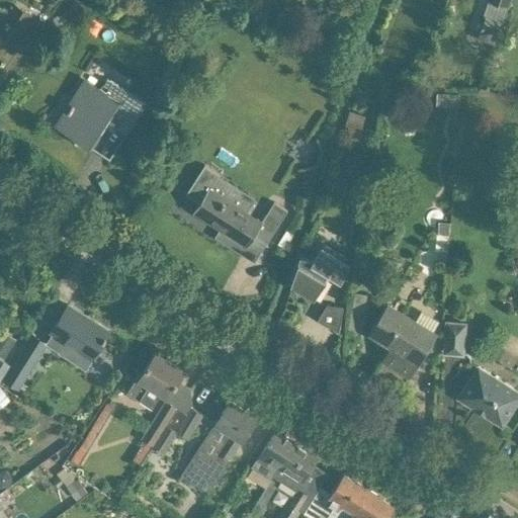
[(494,45),(508,6),(509,0),(488,0),(483,16),(485,16),(478,39),(494,45)]
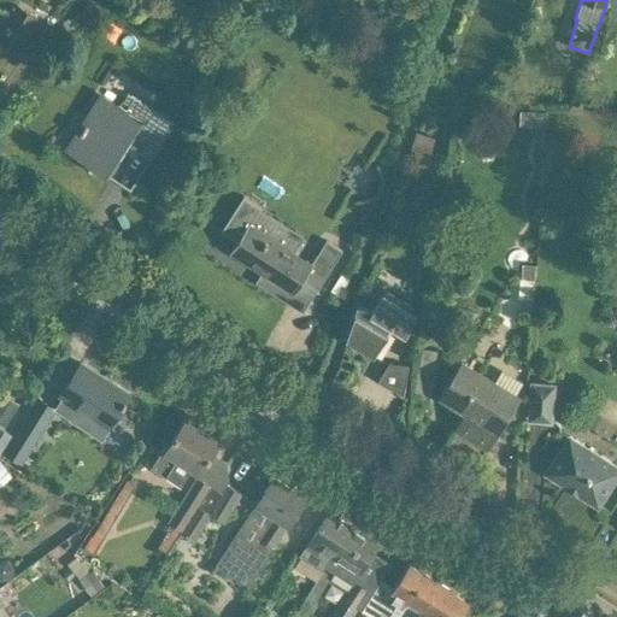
[(0,40),(16,51),(39,18),(18,5),(0,30),(0,40)]
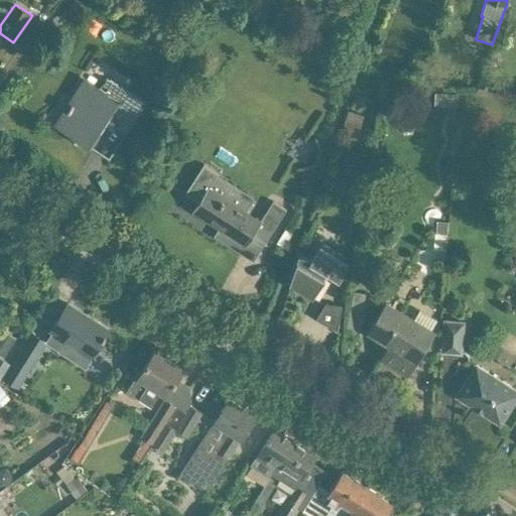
[(335,70),(330,81),(342,86),(347,75),(335,70)]
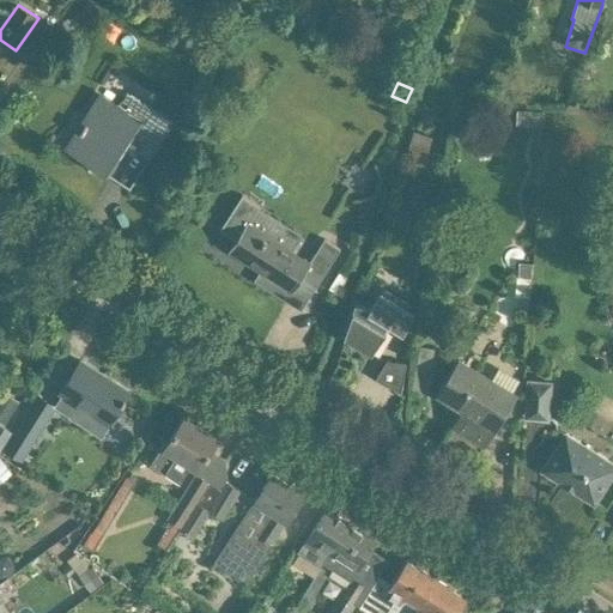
[(159,141),(173,121),(126,91),(119,103),(103,93),(85,122),(79,132),(82,133),(73,146),(90,157),(87,161),(108,174),(121,155),(138,127),(159,141)]
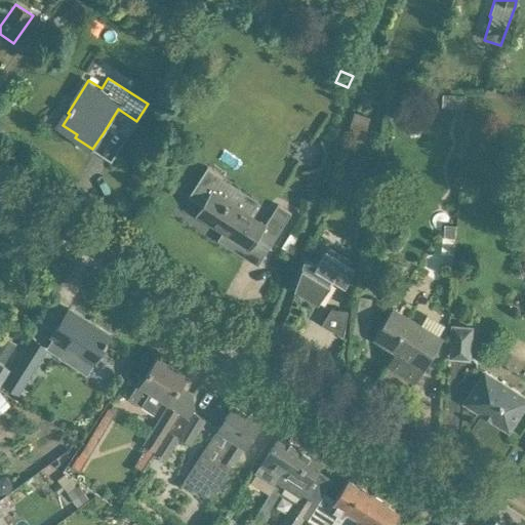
[(466,95),(444,94),(443,108),(466,109),(466,95)]
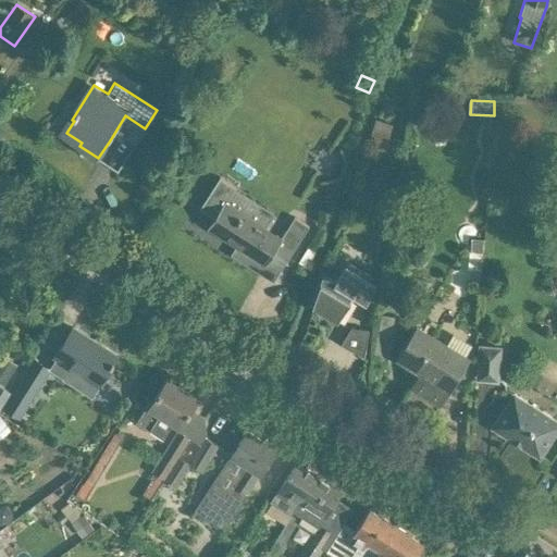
[(376,118),(368,140),(384,146),(393,124),(376,118)]
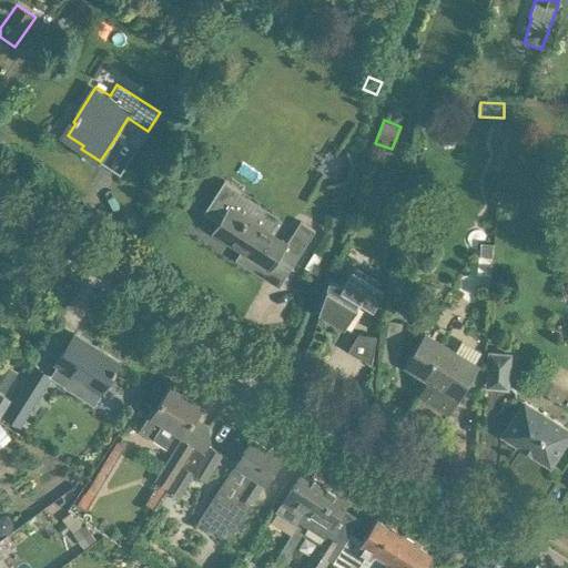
[(394,192),(395,171),(381,170),(379,191),(394,192)]
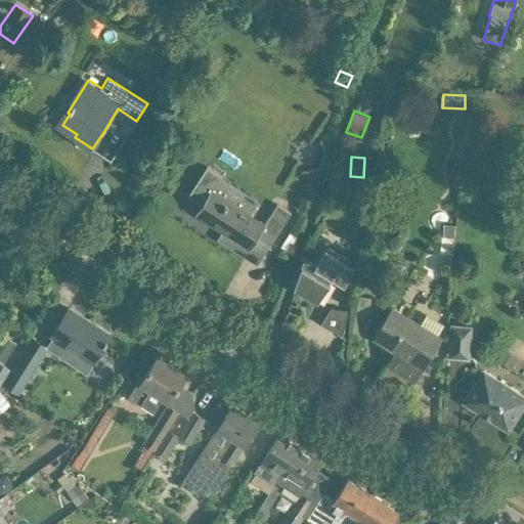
[(261,200),(206,165),(188,195),(202,204),(195,215),(250,250),(257,237),(270,246),(291,212),(277,204),(265,222),(252,214),(261,200)]
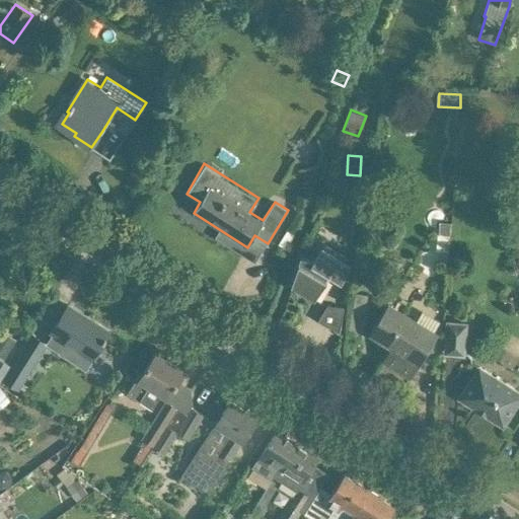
[(450,232),(451,221),(440,221),(439,232),(450,232)]
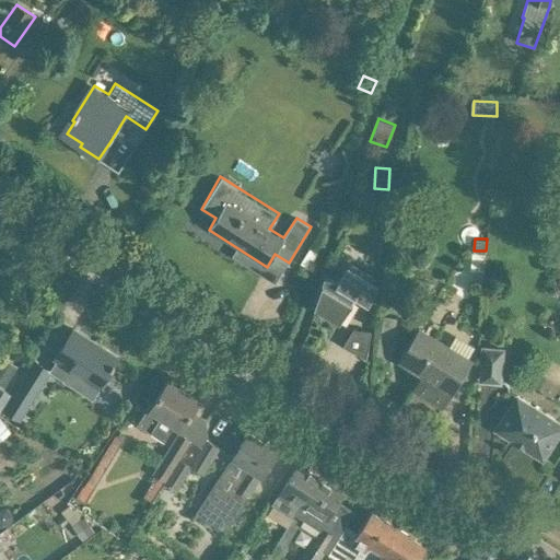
[(338,286),(324,277),(314,307),(339,323),(353,301),(351,300),(354,295),(368,303),(378,287),(347,266),(338,286)]
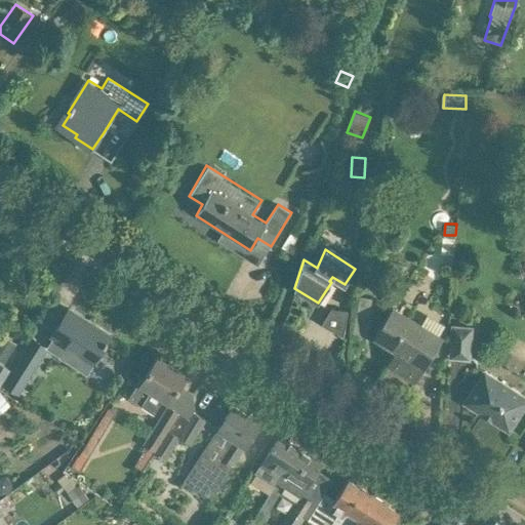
[(365,334),(372,298),(360,296),(354,332),(365,334)]
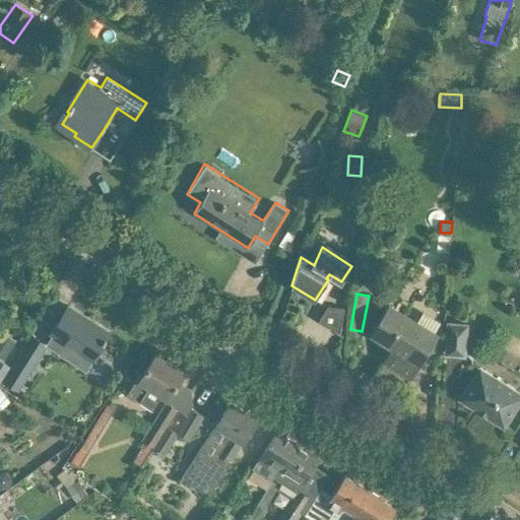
[(340,334),(344,308),(328,305),(319,321),(340,334)]
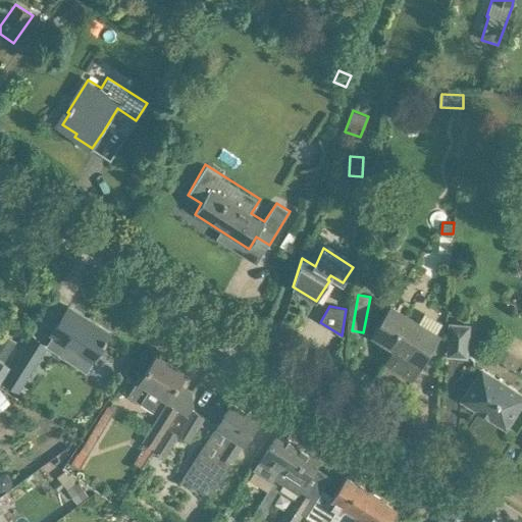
[(390,306),(373,333),(395,347),(385,362),(413,378),(438,335),(405,314),(405,315),(390,306)]
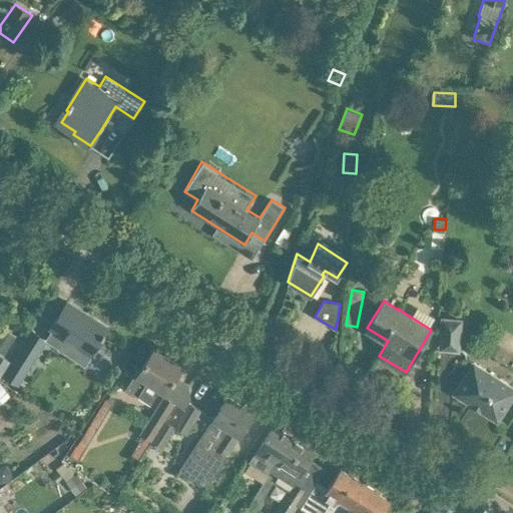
[(52,329),(45,340),(46,341),(45,343),(56,349),(64,337),(91,354),(107,328),(93,319),(93,318),(92,317),(91,320),(67,305),(69,302),(67,302),(50,328),(52,329)]
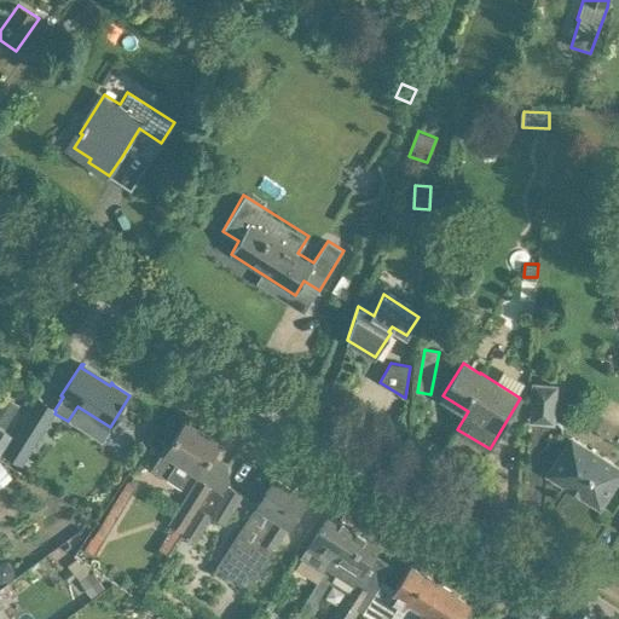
[(533,385),(531,421),(553,422),(556,386),(533,385)]
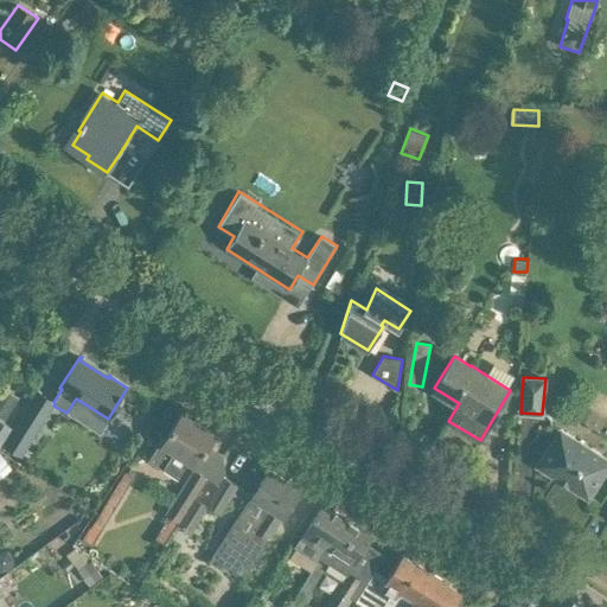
[(2,387),(0,390),(0,416),(5,420),(19,397),(2,387)]
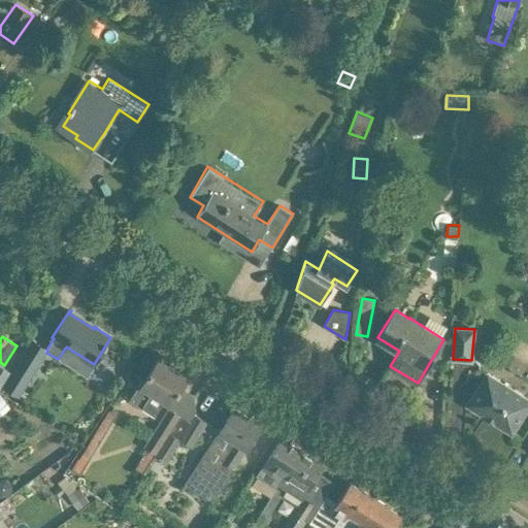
[(32,340),(3,387),(19,396),(46,353),(47,351),(46,350),(32,340)]
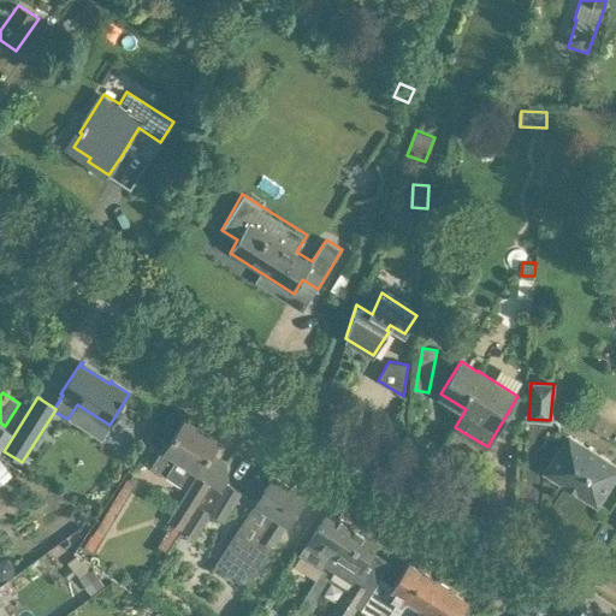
[(181,485),(193,467),(200,471),(219,440),(184,419),(169,443),(166,442),(150,466),(181,485)]
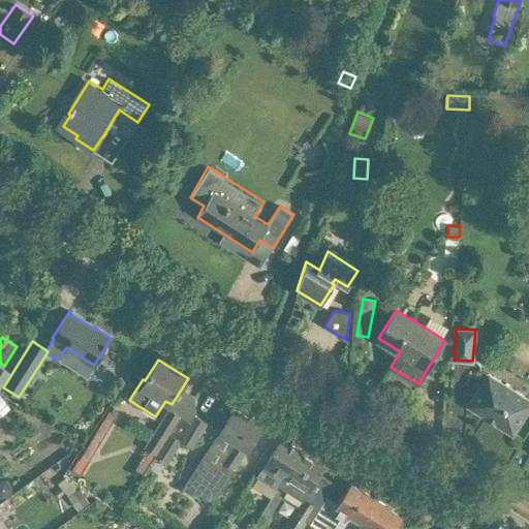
[(0,365),(0,386),(10,372),(0,365)]
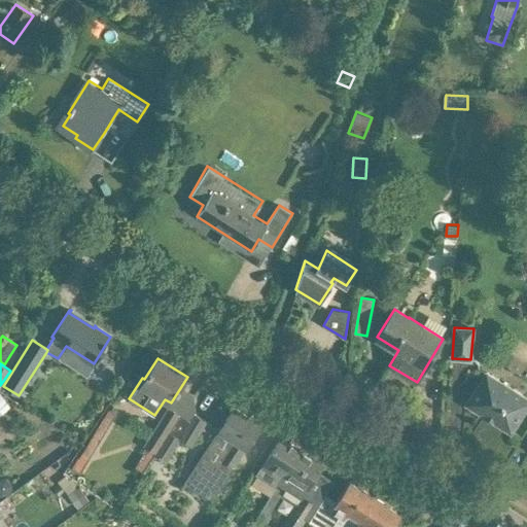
[(526,406),(526,397),(486,373),(466,403),(511,431),(526,406)]
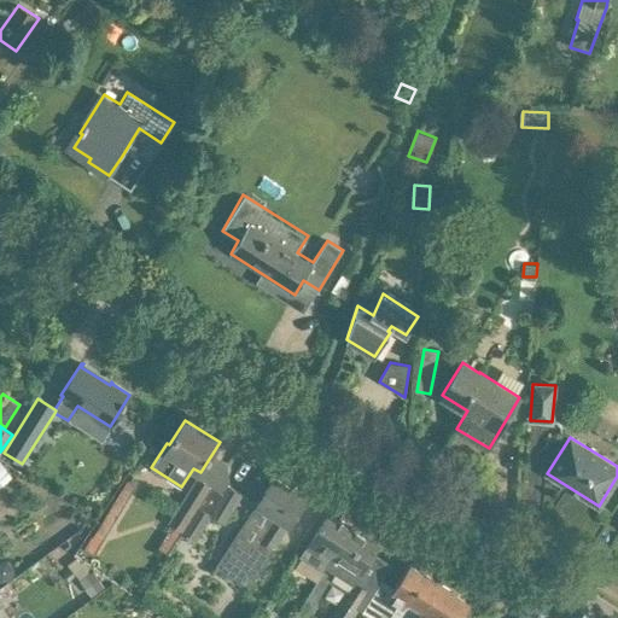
[(0,462),(0,485),(11,477),(0,462)]
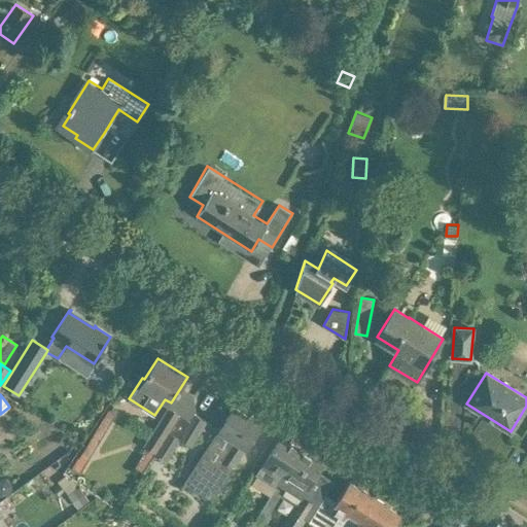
[(79,473),(121,403),(114,398),(78,457),(71,467),(79,473)]
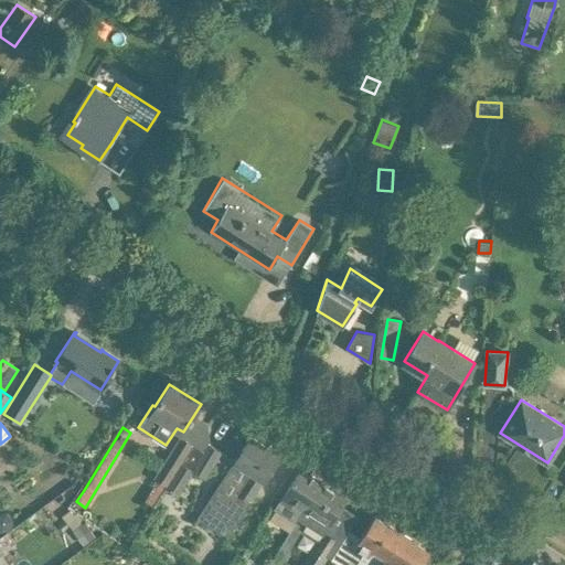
[(194,444),(181,436),(155,478),(168,486),(194,444)]
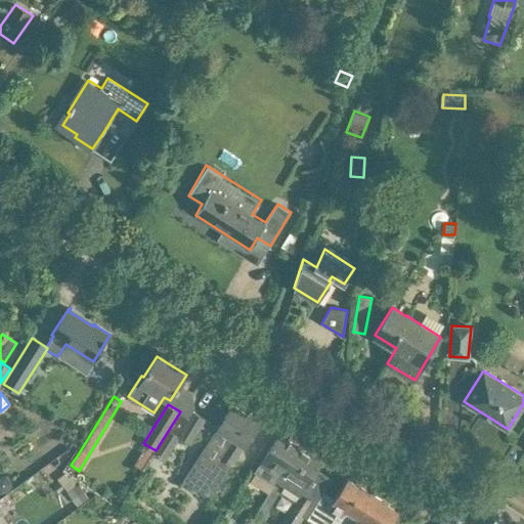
[(215,490),(231,464),(244,445),(245,445),(260,422),(232,404),(183,481),(205,494),(210,486),(215,490)]
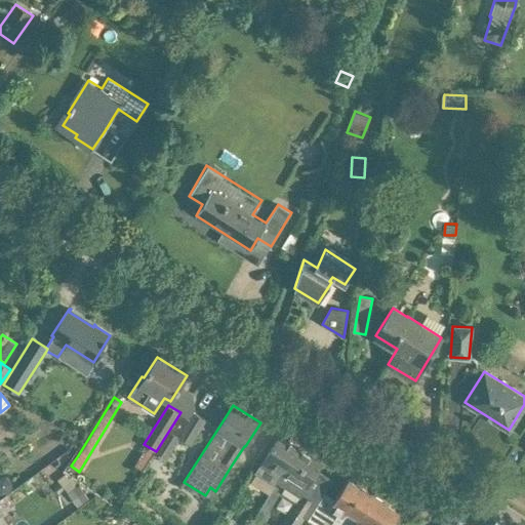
[(177,437),(189,444),(205,419),(194,412),(177,437)]
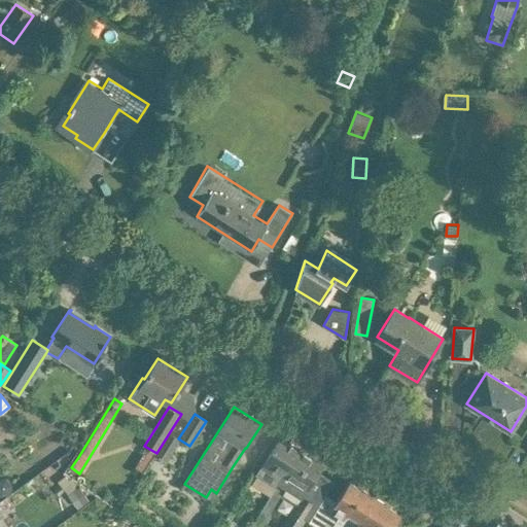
[(284,472),(300,449),(281,436),(260,468),(251,483),(270,495),(276,487),(279,481),(284,472)]
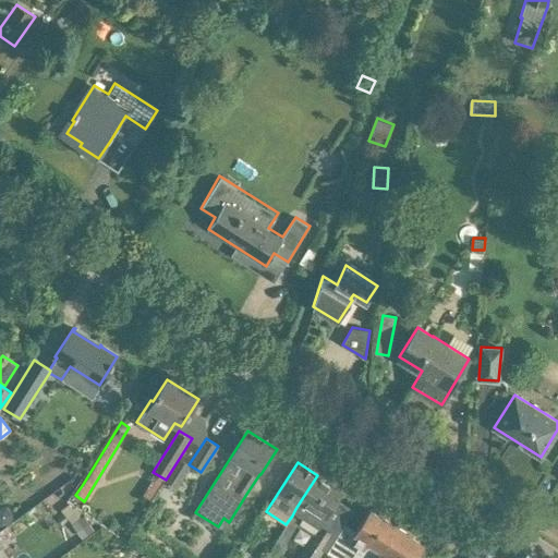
[(301,500),(294,512),(317,528),(298,557),(316,557),(332,533),(320,525),(326,517),(342,492),(317,475),(301,500)]
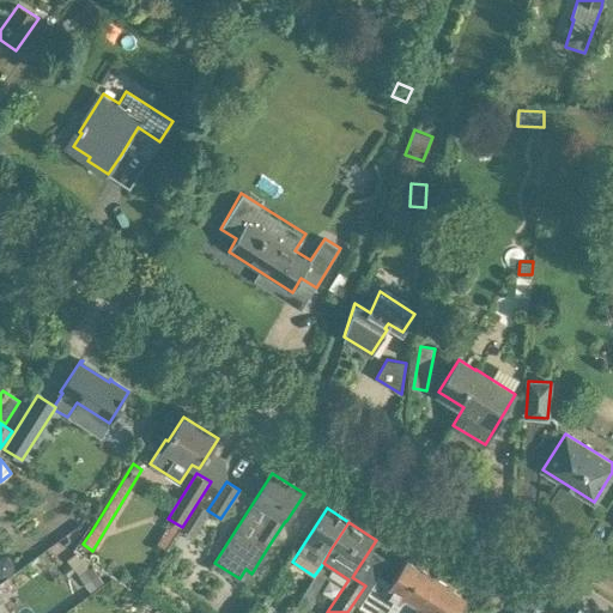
[(413,612),(436,578),(406,559),(389,586),(378,604),(383,606),(381,610),(386,612),(413,612)]
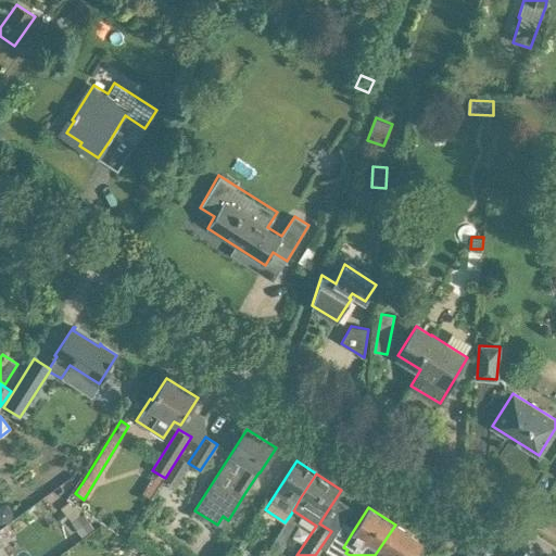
[(84,512),(72,520),(83,535),(95,527),(84,512)]
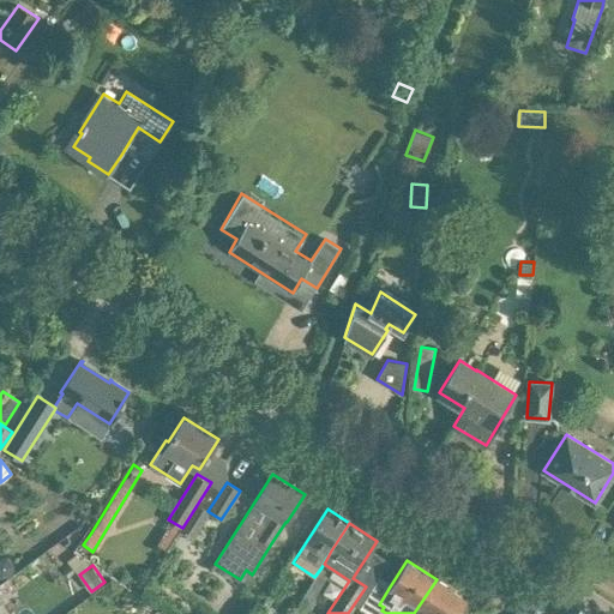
[(315,577),(293,613),(305,613),(330,573),(321,567),(314,577),(315,577)]
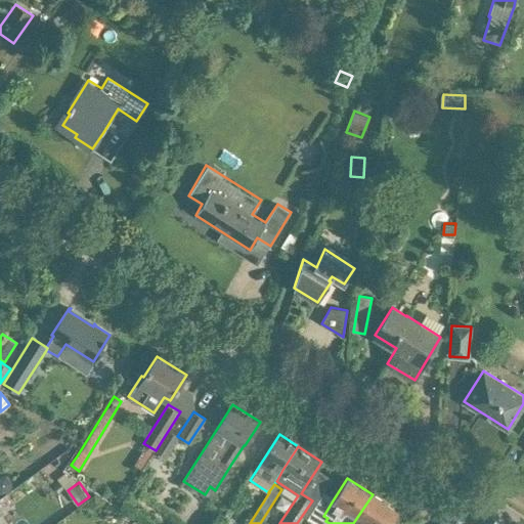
[(391,523),(390,523),(398,511),(373,494),(353,523),(391,523)]
